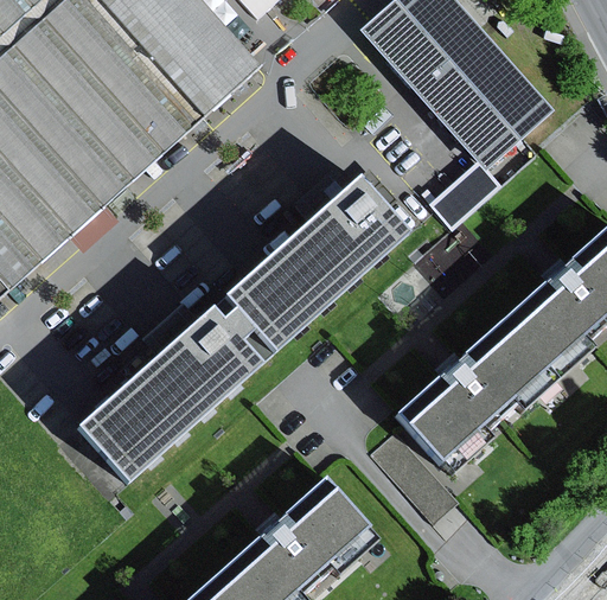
[(0,0),(0,299),(261,65),(202,0),(0,0)]
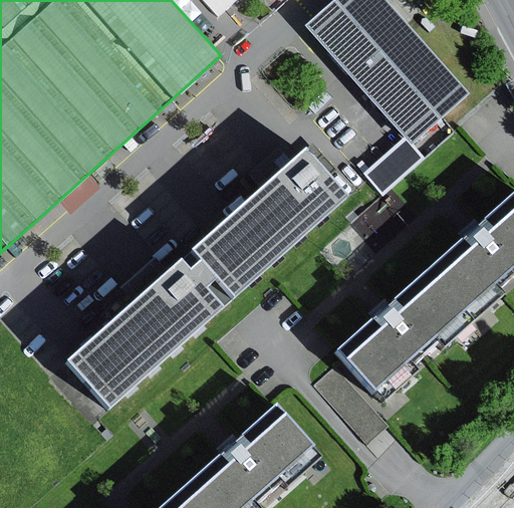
[(467,92),(383,0),(339,0),(307,29),(403,136),(410,144),(467,92)]
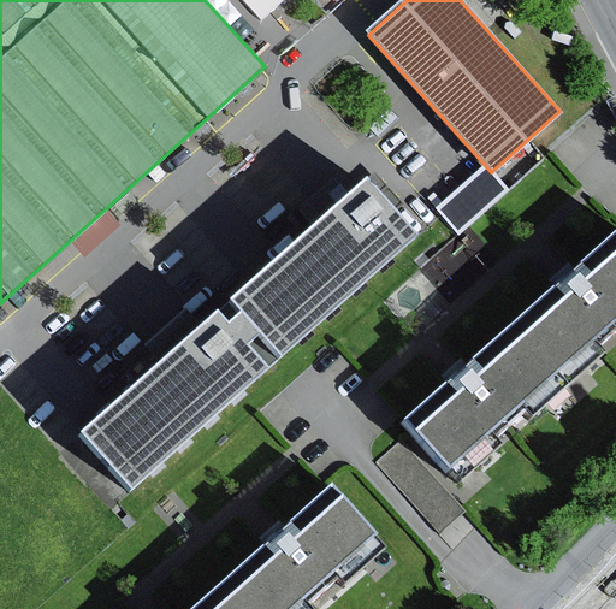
[(615,90),(615,92),(605,96),(615,118),(615,90)]
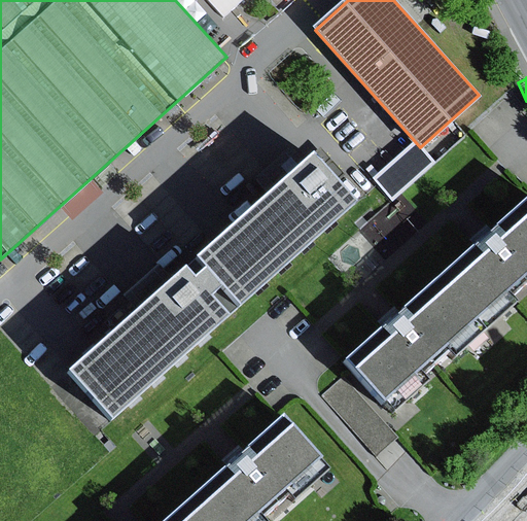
[(420,147),(413,139),(372,174),(391,197),(432,162),(420,147)]
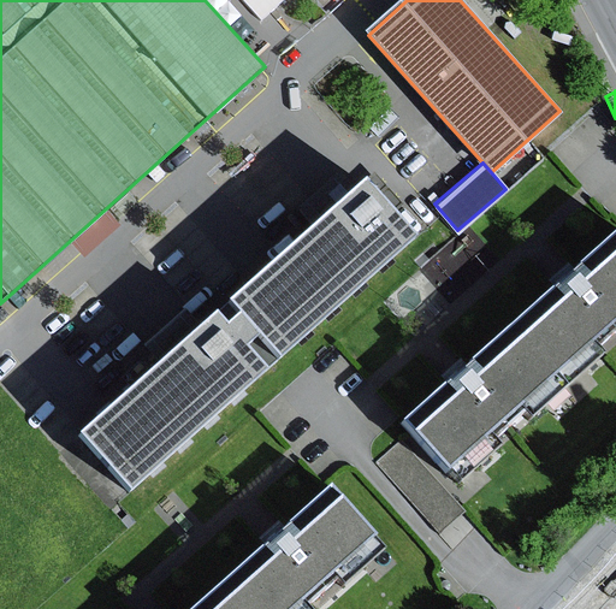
[(406,238),(356,183),(223,302),(234,315),(253,337),(272,358),(406,238)]
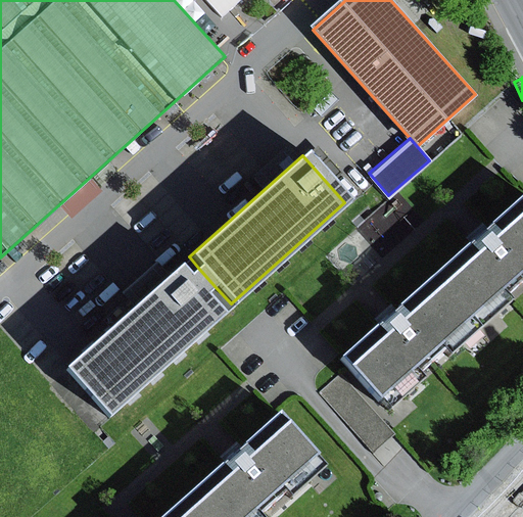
[(388,314),(336,359),(374,402),(522,270),(522,194),(479,233),(388,314)]
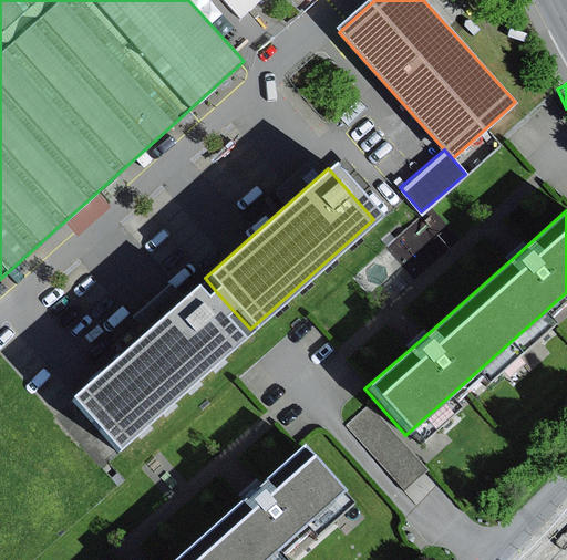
[(233,310),(215,290),(207,297),(200,302),(218,322),(233,310)]
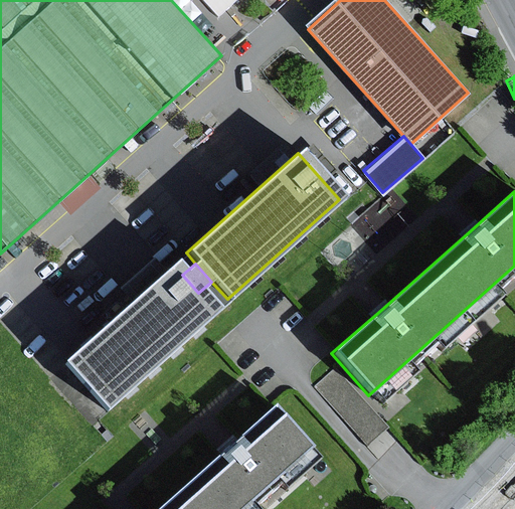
[(182,275),(172,265),(60,366),(103,413),(215,312),(198,293),(182,275)]
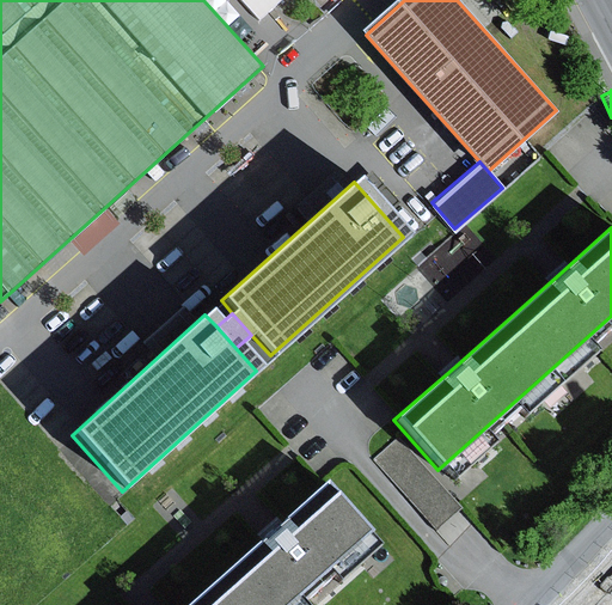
[(398,433),(374,454),(436,523),(460,501),(398,433)]
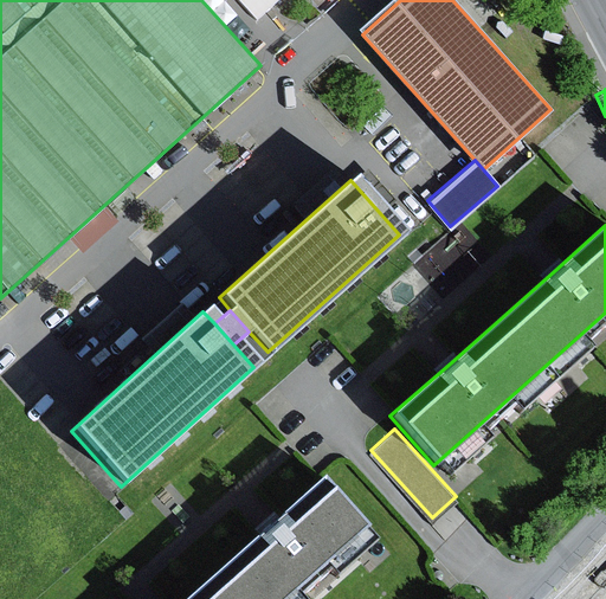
[(184,598),(287,598),(363,533),(318,483),(271,525),(184,598)]
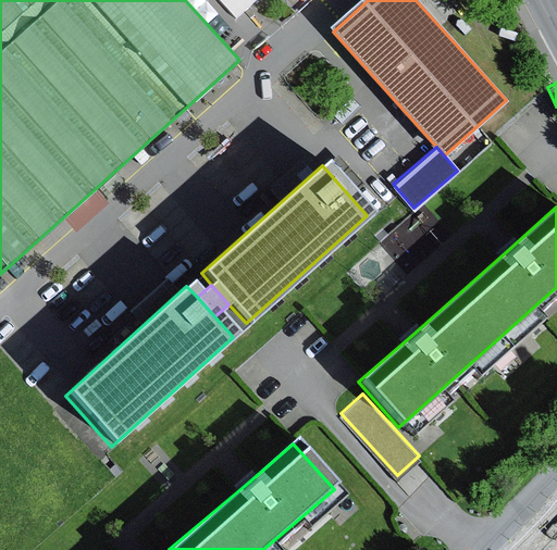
All buildings are outlined.
